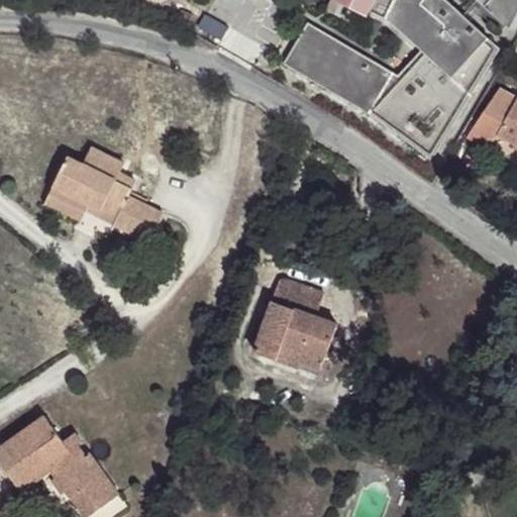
[(516,0),(348,0),(387,18),(421,49),(398,75),(308,22),(284,65),(370,114),(432,161),(501,48),(446,0),(477,0),(510,30),(516,16),(516,0)]
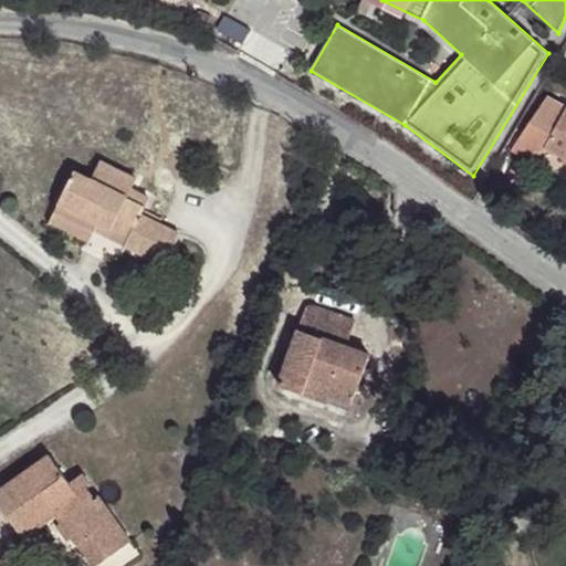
[(565,105),(546,95),(512,150),(535,165),(545,147),(565,159),(565,105)]
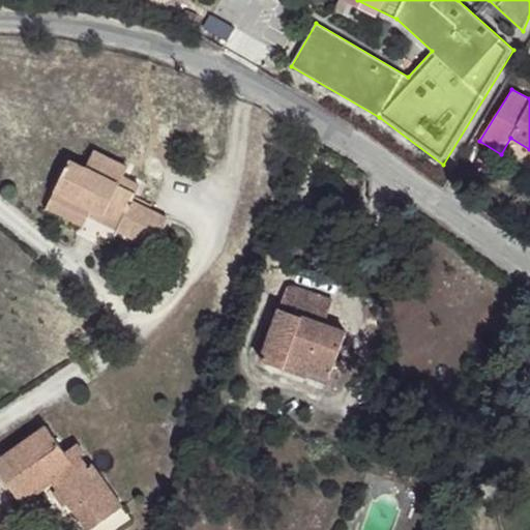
[(70,162),(53,198),(89,216),(92,211),(120,225),(118,230),(153,248),(168,218),(150,210),(151,207),(131,197),(138,184),(123,177),(127,168),(95,152),(86,170),(70,162)]
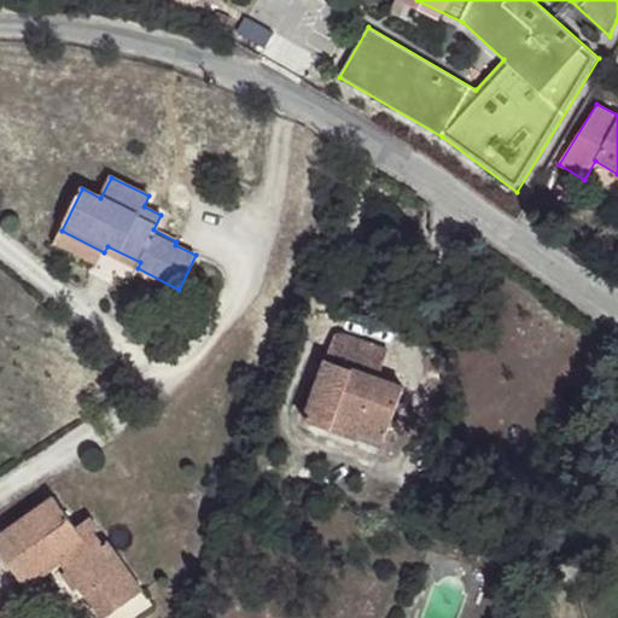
[(104,252),(62,231),(54,244),(98,266),(104,252)]
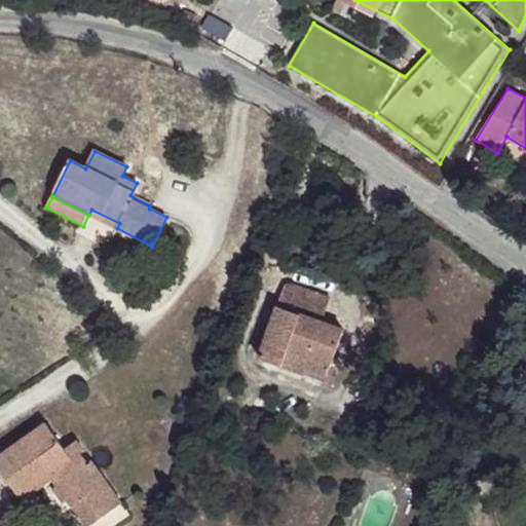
[(119,223),(91,210),(88,215),(117,228),(119,223)]
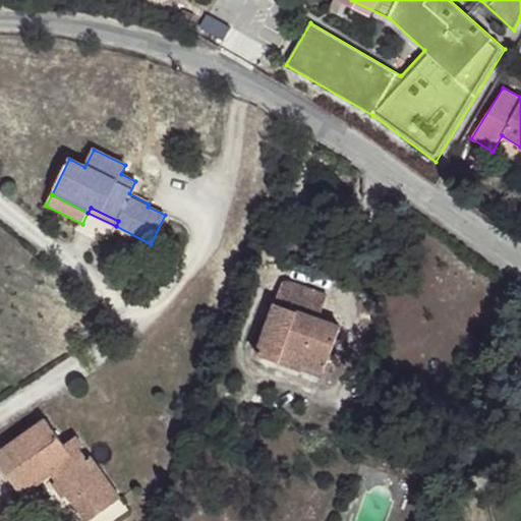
[(255,353),(279,362),(284,347),(327,362),(340,326),(273,302),(255,353)]
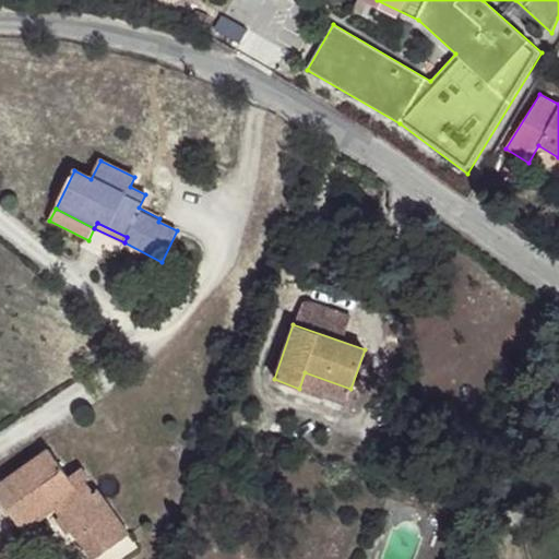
[(299,389),(324,397),(326,392),(347,399),(351,389),(305,372),(299,389)]
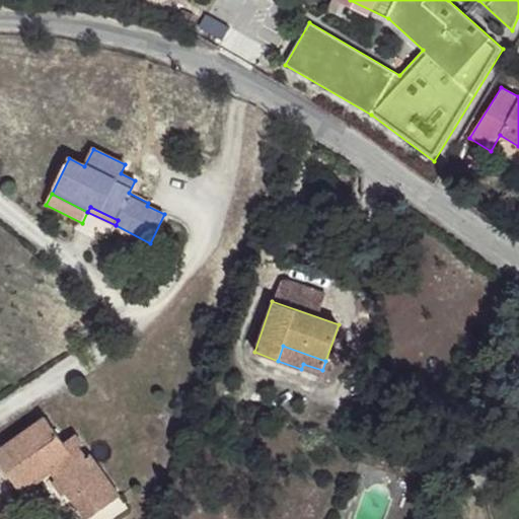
[(10,462),(2,467),(19,491),(51,468),(71,497),(82,490),(98,513),(121,497),(90,455),(86,457),(79,447),(82,445),(76,435),(64,443),(46,417),(1,449),(10,462)]
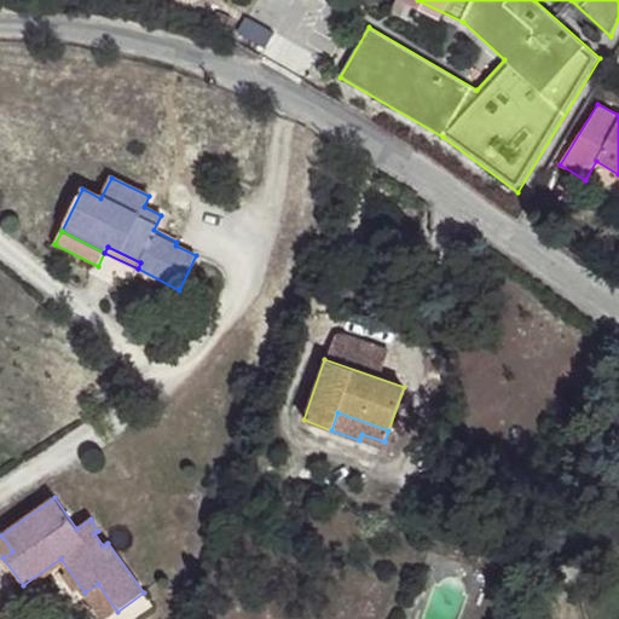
[(0,536),(0,553),(3,557),(12,551),(1,536),(0,536)]
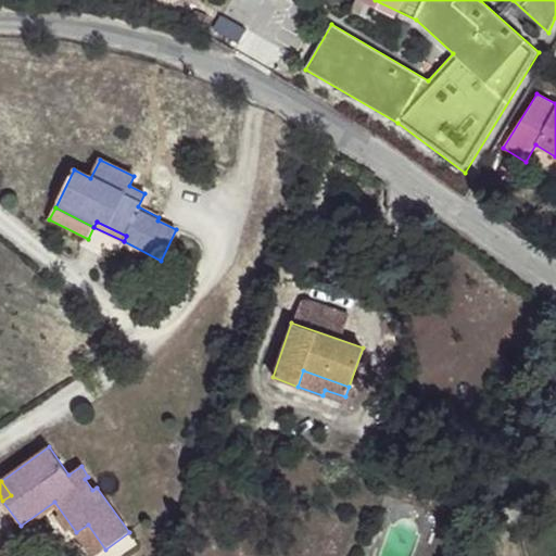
[(88,525),(76,532),(93,555),(96,555),(105,550),(88,525)]
